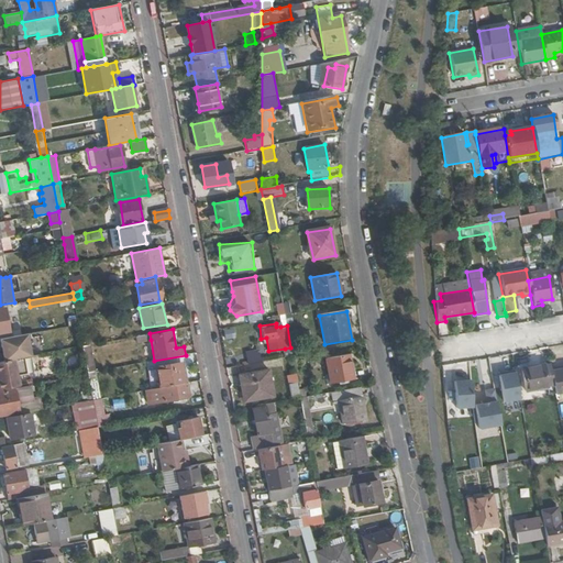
[(83,346),(87,373),(94,372),(95,372),(89,344),(83,346)]
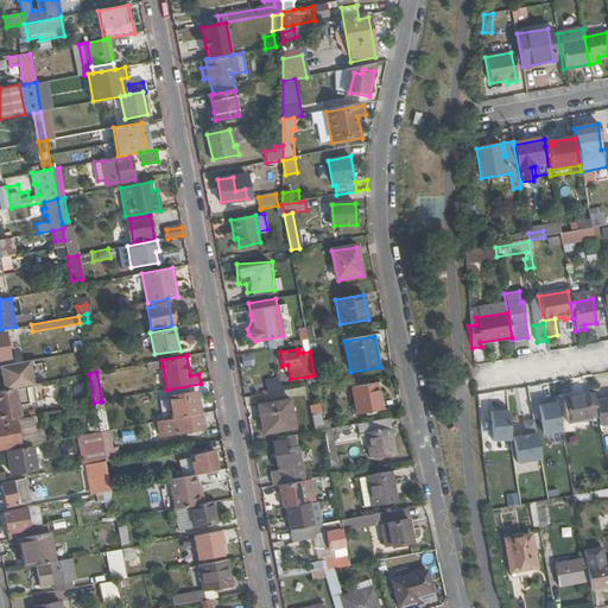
[(270,391),(283,387),(278,375),(266,380),(270,391)]
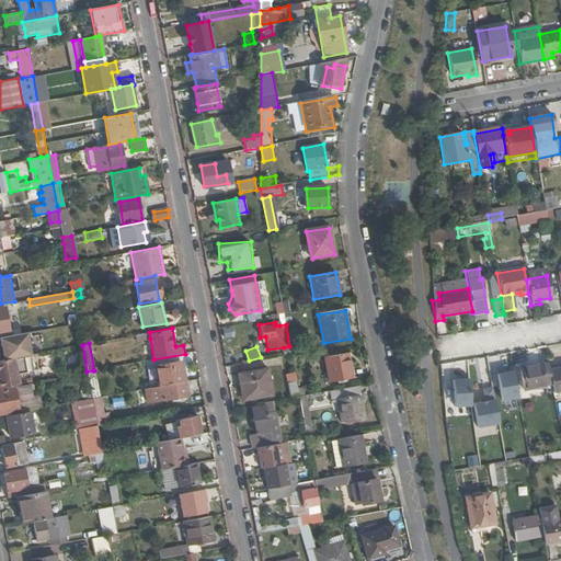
[(0,359),(9,358),(8,350),(0,351),(0,359)]
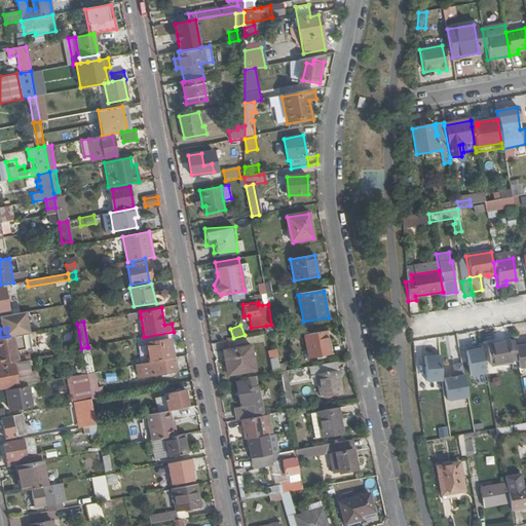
[(0,337),(0,364),(20,361),(17,351),(36,347),(33,331),(8,336),(0,337)]
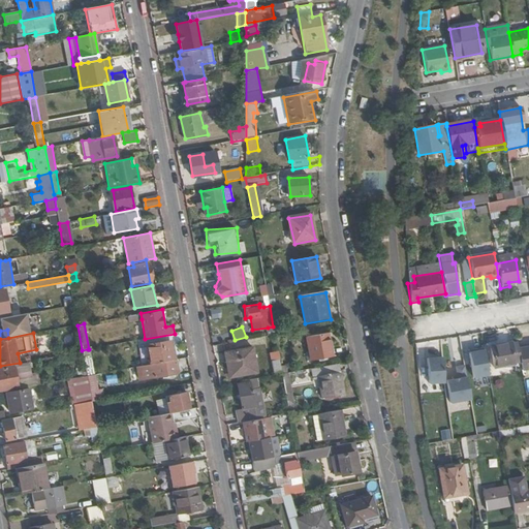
[(310,362),(334,359),(329,334),(306,338),(310,362)]
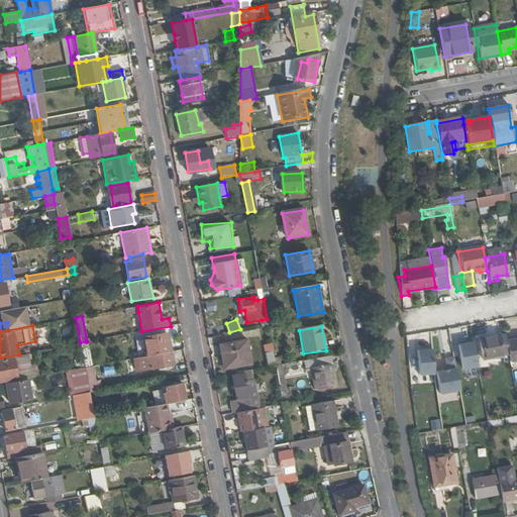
[(264,338),(268,367),(276,366),(275,359),(269,329),(254,331),(255,340),(264,338)]
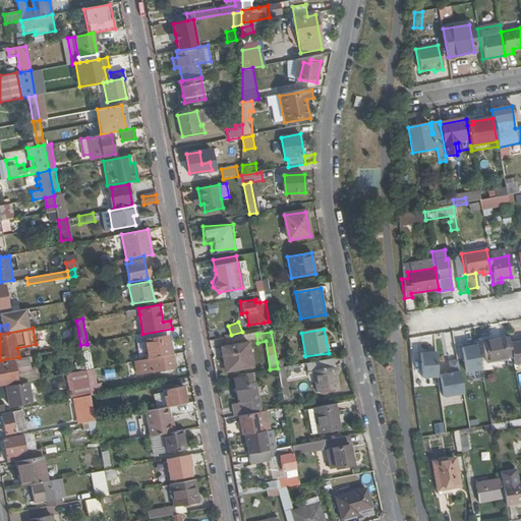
[(147,358),(170,354),(166,336),(143,340),(147,358)]
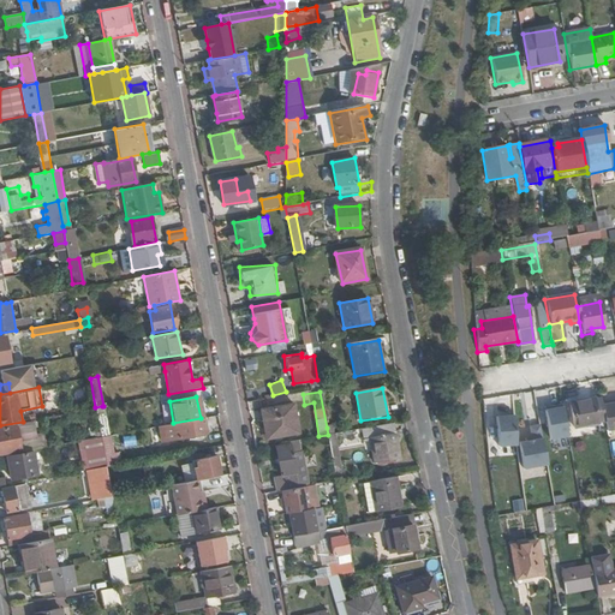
[(602,405),(601,398),(592,399),(592,398),(568,402),(573,429),(597,425),(599,431),(607,430),(605,429),(602,405)]
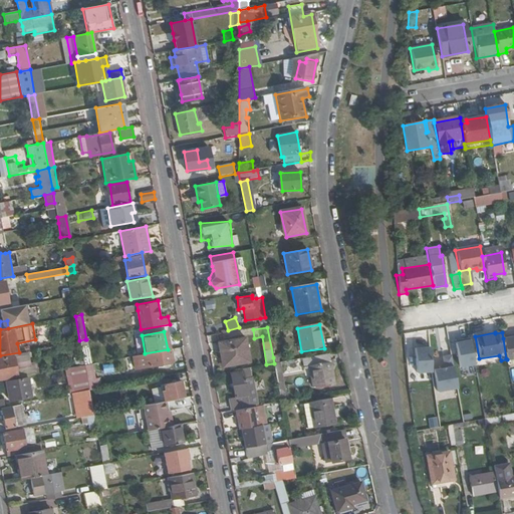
[(513,356),(513,336),(503,338),(506,358),(513,356)]
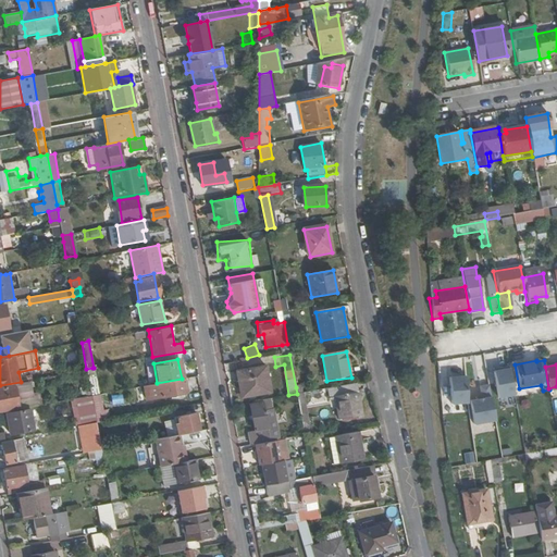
[(237,372),(242,398),(271,393),(267,367),(237,372)]
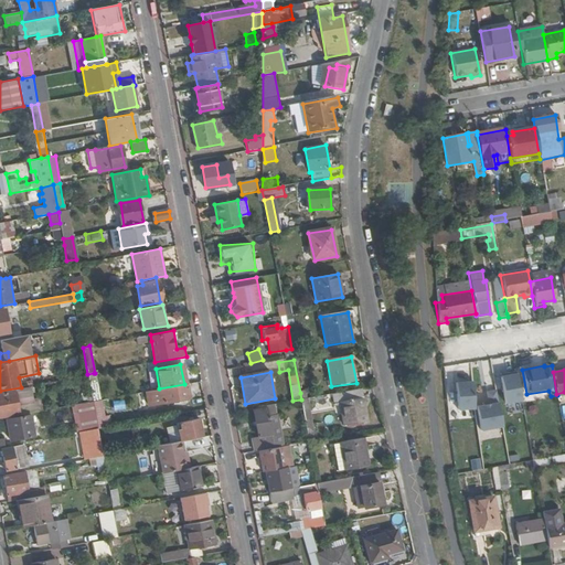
[(92,397),(98,396),(94,373),(87,374),(92,397)]
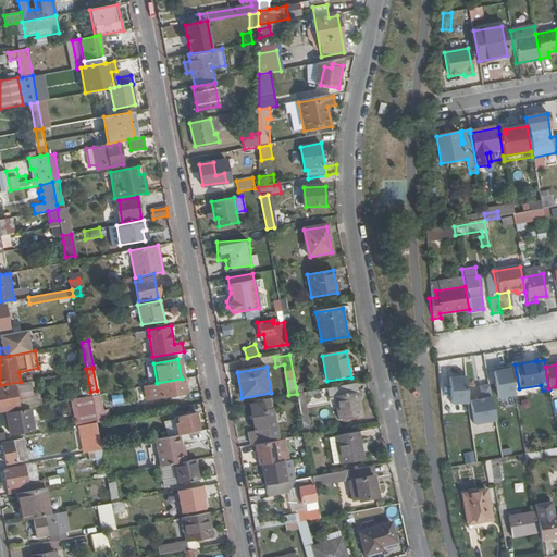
[(508,369),(493,371),(497,397),(514,394),(508,369)]
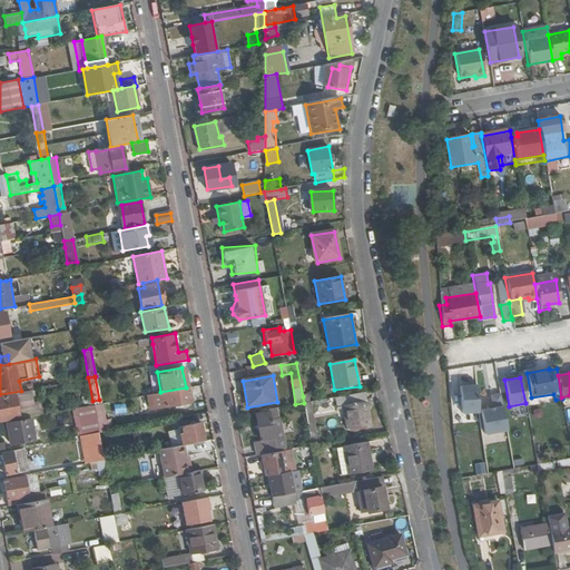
[(479,412),(477,385),(460,385),(461,413),(479,412)]
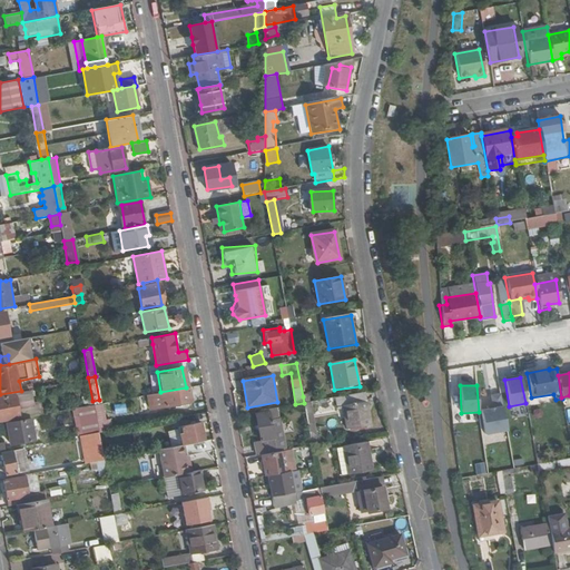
[(190,402),(187,387),(186,387),(160,392),(155,393),(147,395),(149,409),(190,402)]
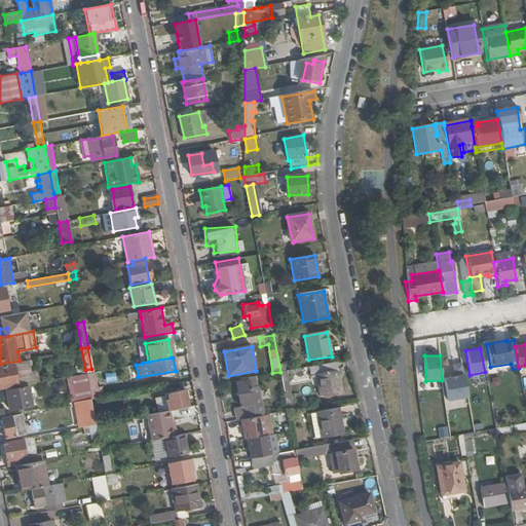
[(0,387),(40,381),(38,371),(32,372),(29,361),(0,366),(0,387)]
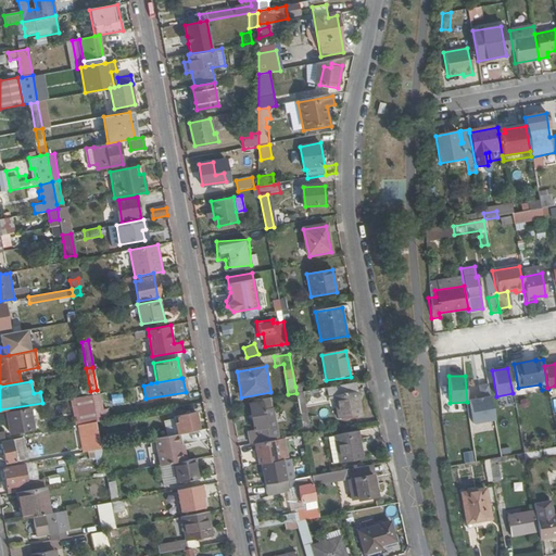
[(489,381),(478,384),(481,394),(491,391),(489,381)]
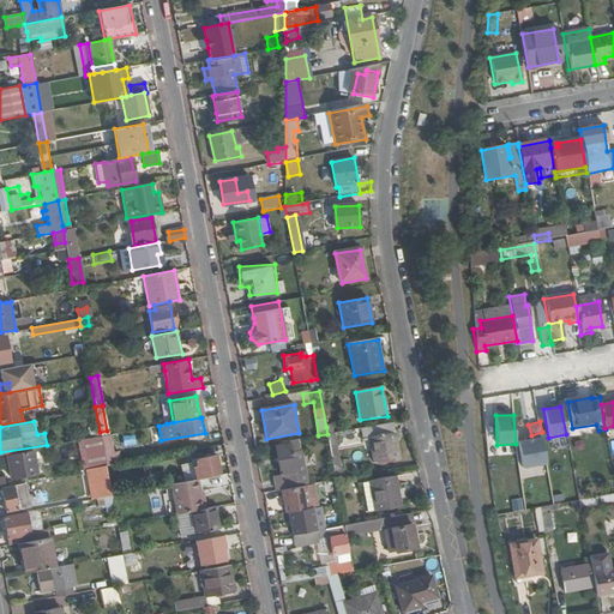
[(392,422),(361,428),(363,443),(369,441),(374,463),(402,458),(397,434),(395,434),(392,422)]
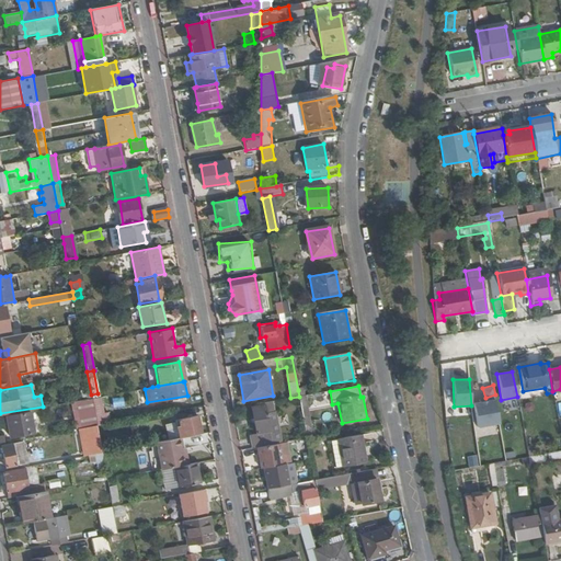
[(299,399),(307,439),(317,437),(315,430),(313,430),(307,397),(299,399)]
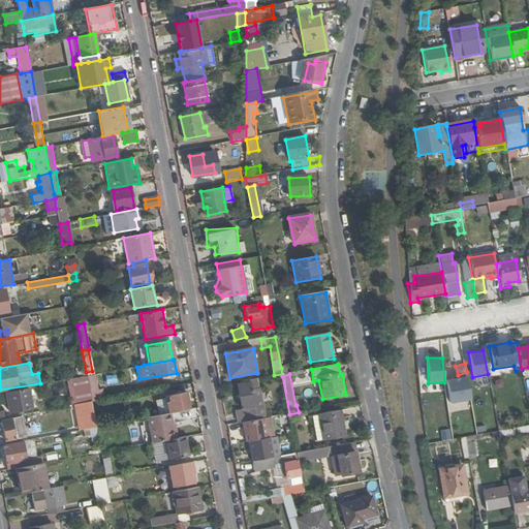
[(88,385),(89,391),(96,390),(94,375),(93,375),(87,376),(88,381),(88,385)]
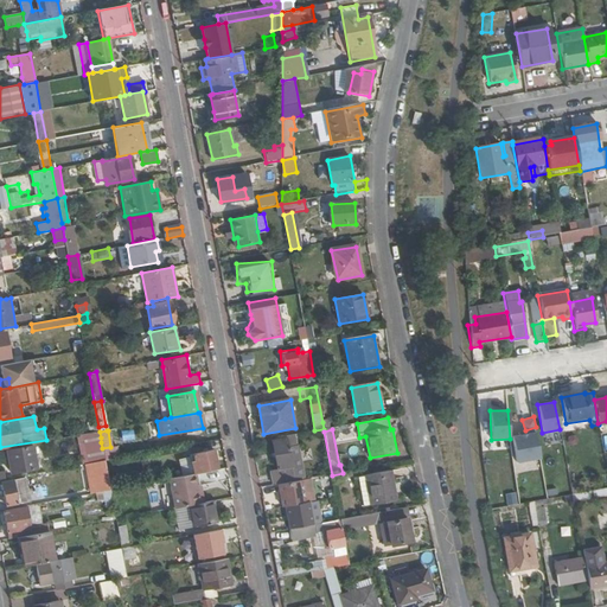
[(100,432),(84,434),(87,445),(101,442),(101,438),(100,432)]
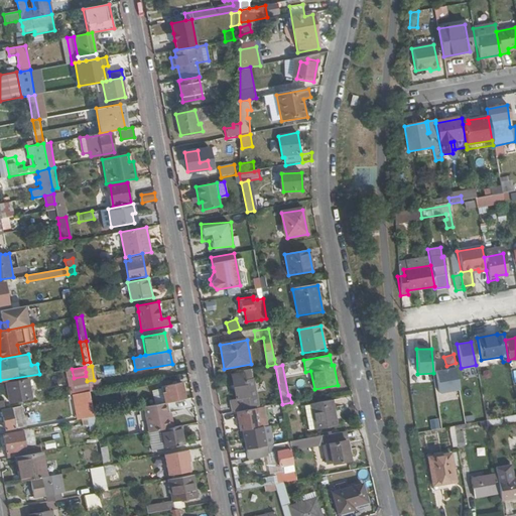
[(457,368),(435,371),(438,393),(460,390),(457,368)]
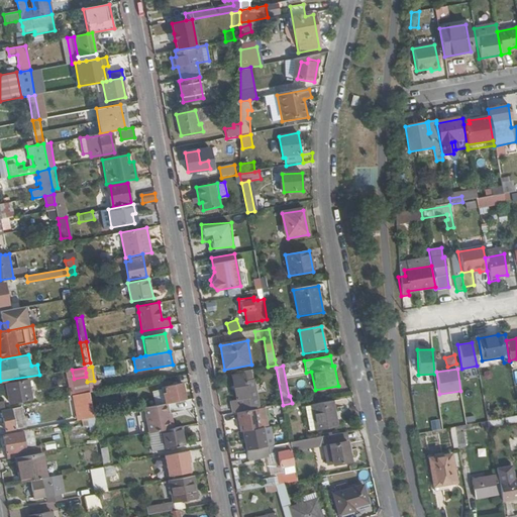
[(230,414),(237,413),(257,409),(261,409),(255,381),(246,382),(245,375),(231,377),(236,402),(237,401),(238,404),(229,405),(230,414)]
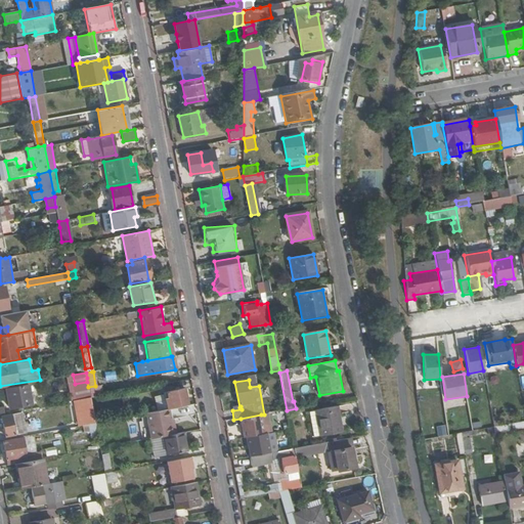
[(7,389),(10,409),(32,405),(28,386),(7,389)]
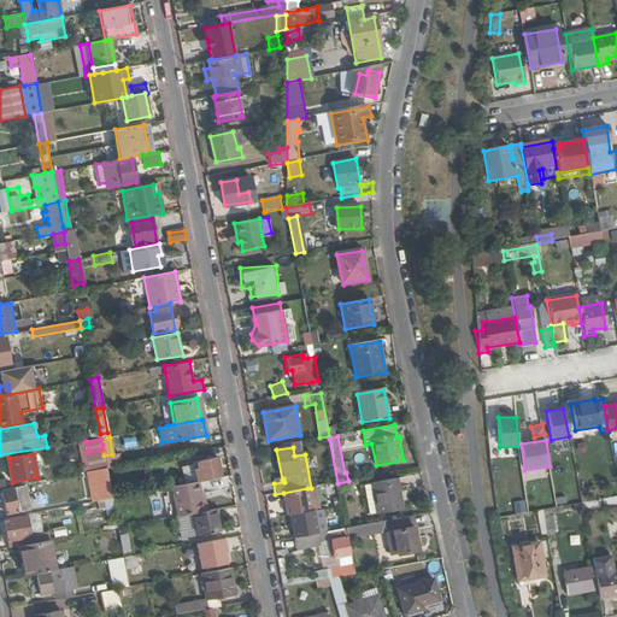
[(216,458),(192,462),(195,482),(219,477),(221,477),(216,458)]
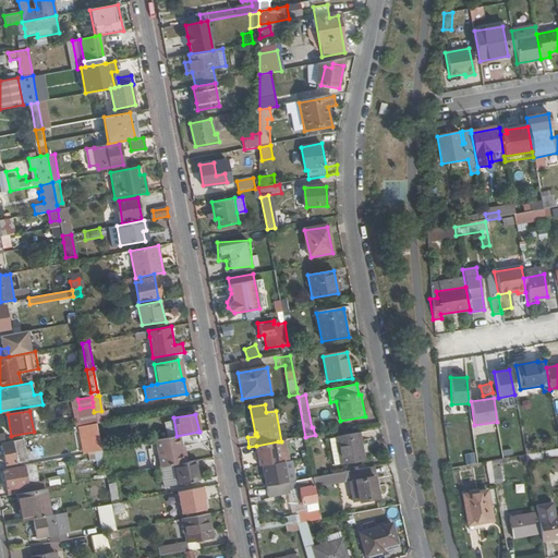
[(85,437),(98,435),(96,423),(83,426),(85,437)]
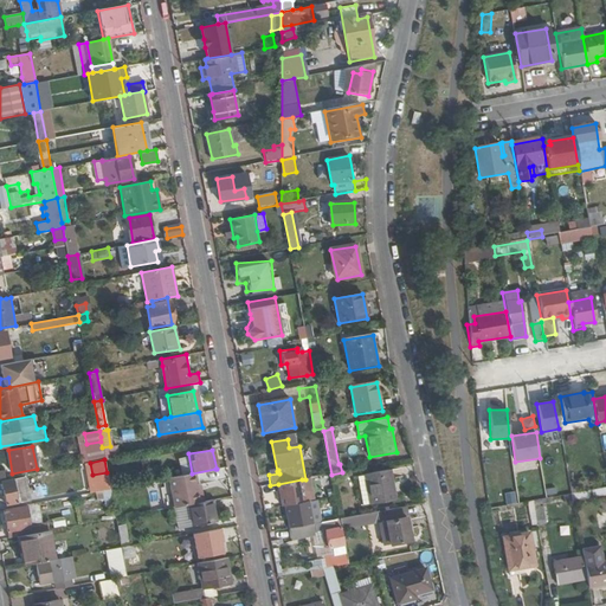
[(363,507),(397,501),(392,472),(358,478),(363,507)]
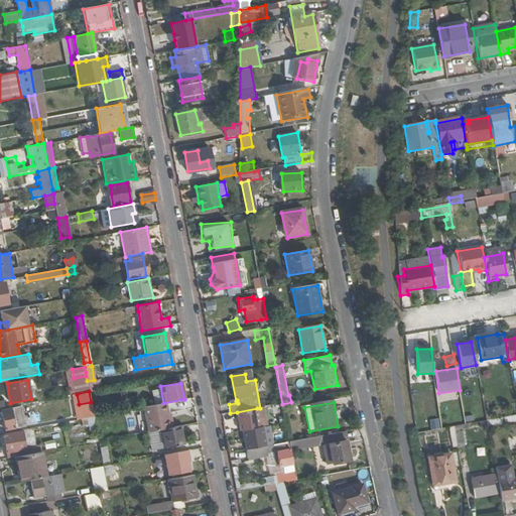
[(146,407),(151,431),(161,429),(169,428),(166,413),(169,413),(167,403),(146,407)]
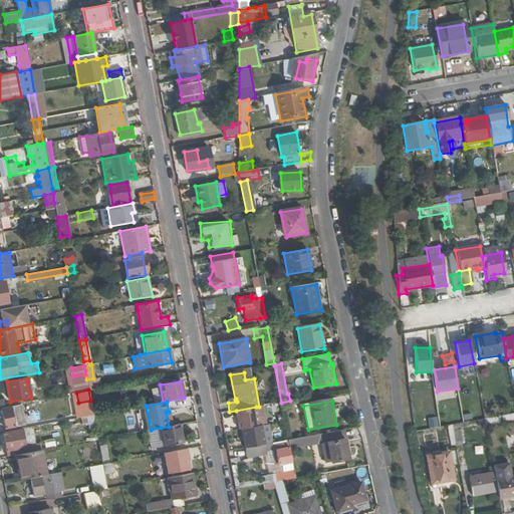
[(5,428),(23,425),(20,406),(1,409),(5,428)]
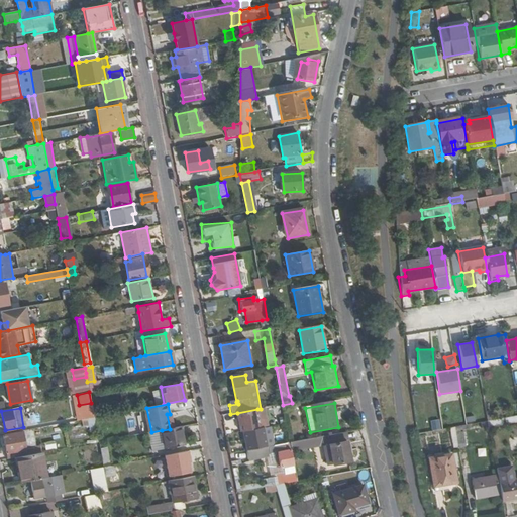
[(84,419),(94,417),(92,409),(83,411),(84,419)]
